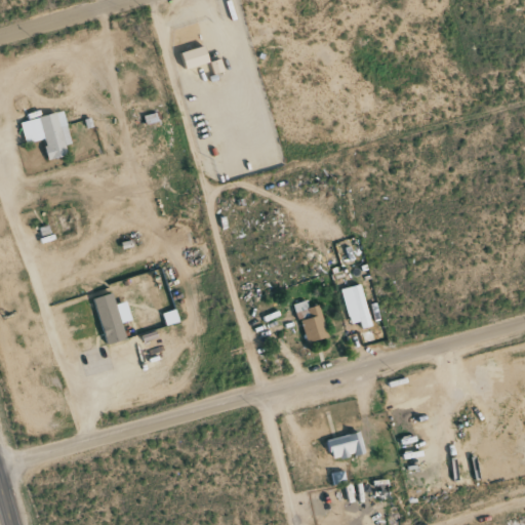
[(185,70),(207,63),(203,46),(179,53),(185,70)]
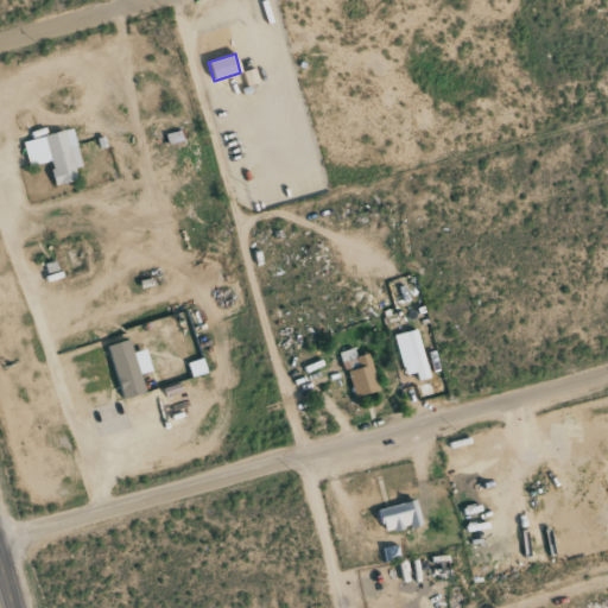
[(55,185),(77,181),(74,169),(81,168),(73,130),(23,141),(29,168),(49,163),(55,185)]
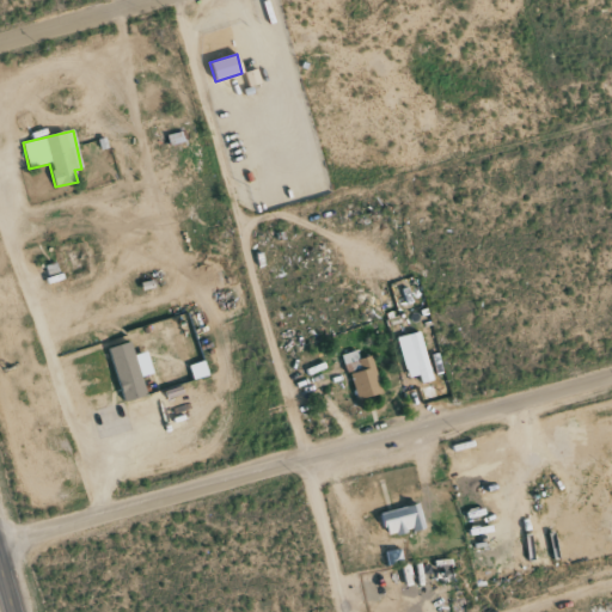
[(407,368),(408,378),(418,374),(421,383),(432,380),(418,331),(408,335),(416,366),(407,368)]
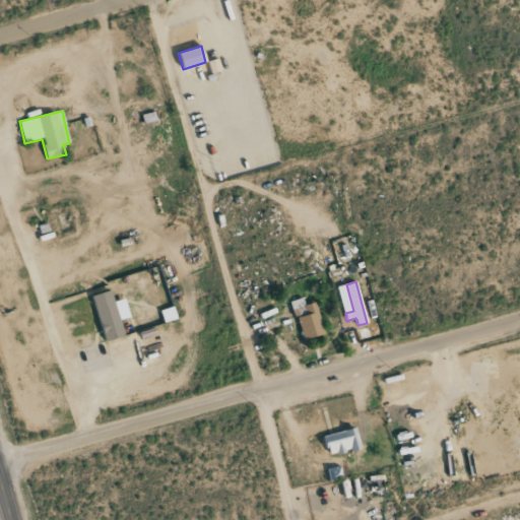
[(124,336),(110,290),(90,297),(105,341),(124,336)]
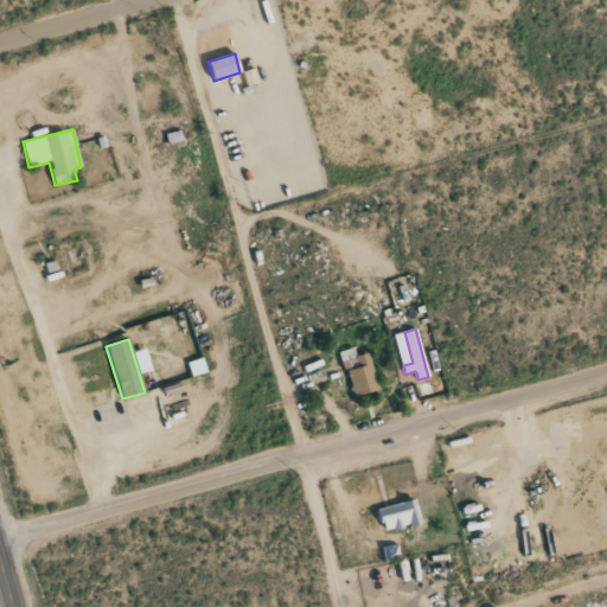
[(339,352),(353,397),(378,389),(368,353),(356,357),(353,347),(339,352)]
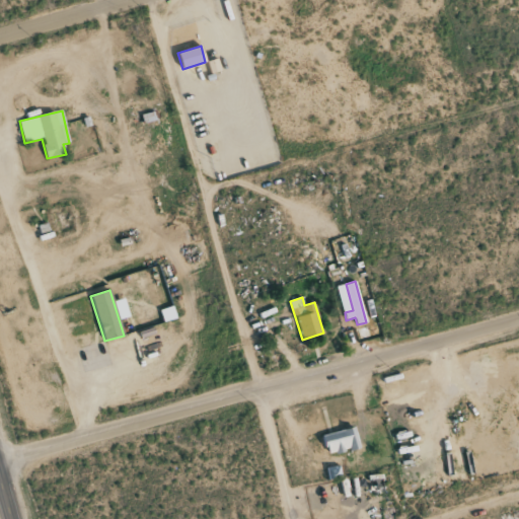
[(322,435),(327,455),(360,446),(355,426),(322,435)]
